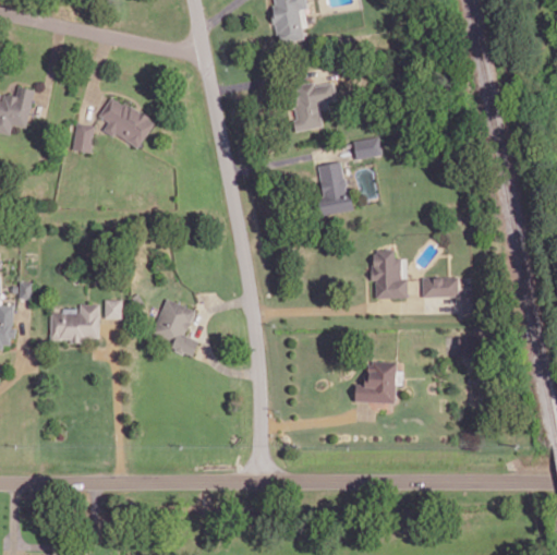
[(273,0),(304,0),(306,9),(298,10),(303,39),(280,44),(278,35),(276,35),(275,24),(273,24),(270,14),(273,13),(271,7),(275,5),(273,0)]
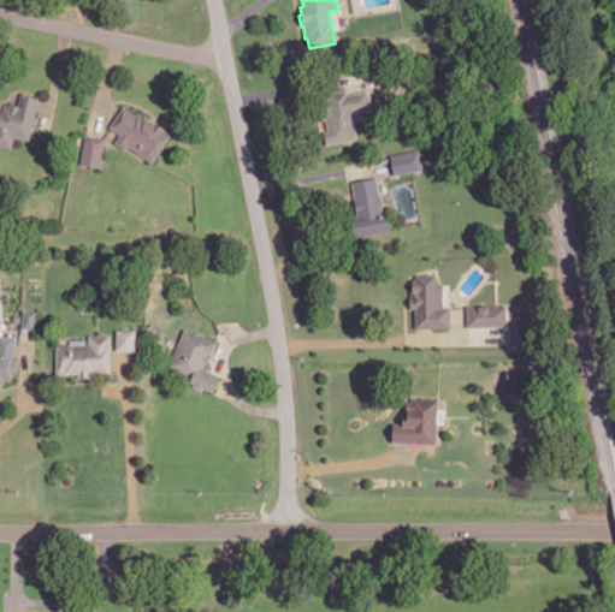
[(326,146),(356,140),(352,114),(371,111),(367,91),(347,95),(347,91),(326,95),(329,110),(319,112),(321,122),(326,120),(329,134),(324,134),(326,146)]
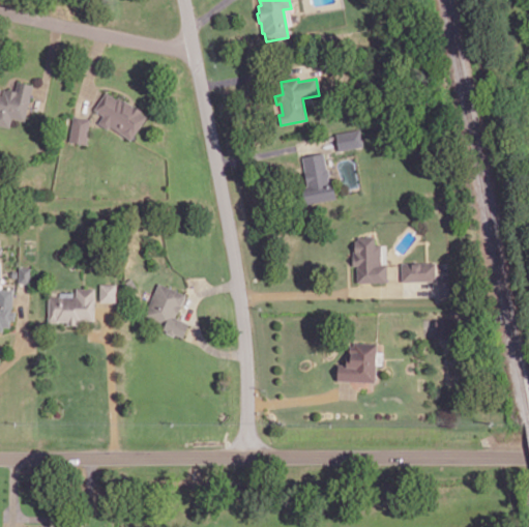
[(0,126),(8,129),(11,119),(24,122),(31,87),(17,83),(13,93),(0,89),(0,126)]
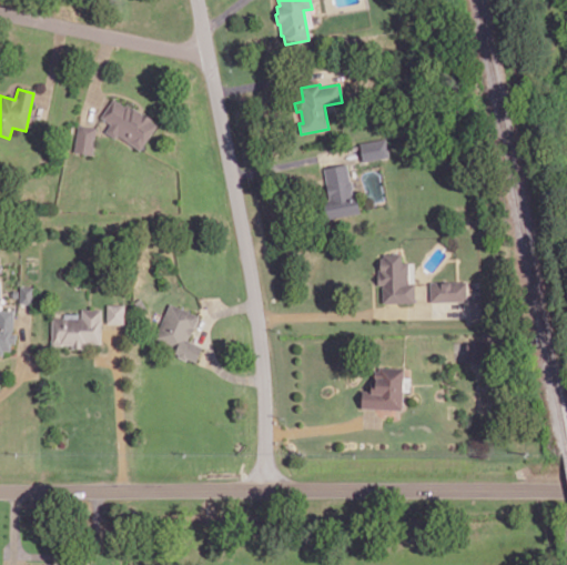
[(113,101),(101,119),(111,125),(107,133),(114,138),(117,134),(140,150),(154,127),(149,122),(150,120),(140,113),(133,109),(131,110),(125,107),(124,109),(113,101)]
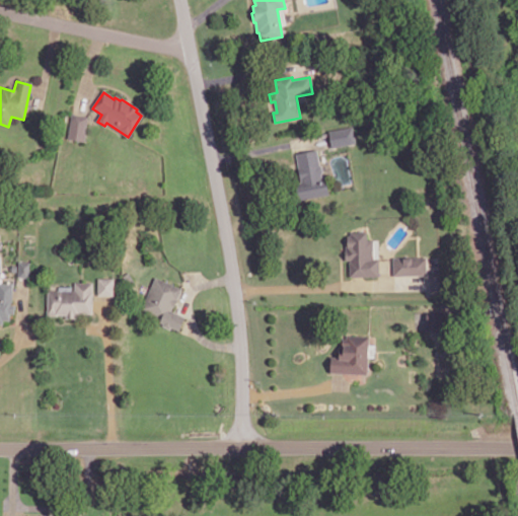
[(71,116),(67,140),(83,143),(87,119),(71,116)]
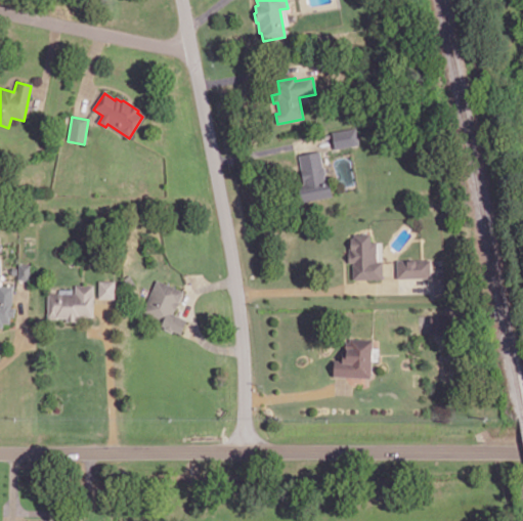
[(332,134),(334,149),(357,145),(354,129),(332,134)]
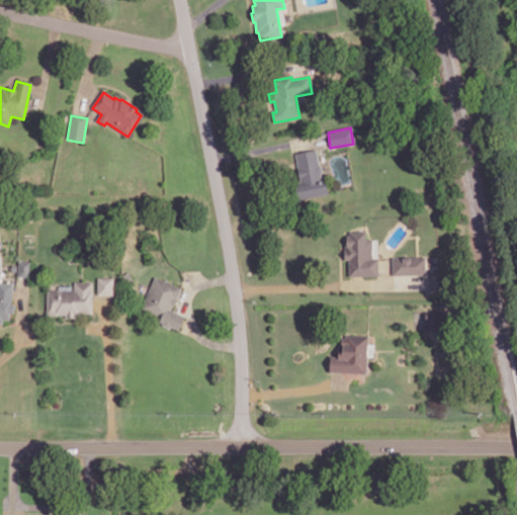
[(294,155),(299,183),(294,184),(297,201),(328,195),(325,178),(321,179),(320,174),(322,172),(320,167),(318,166),(315,151),(294,155)]
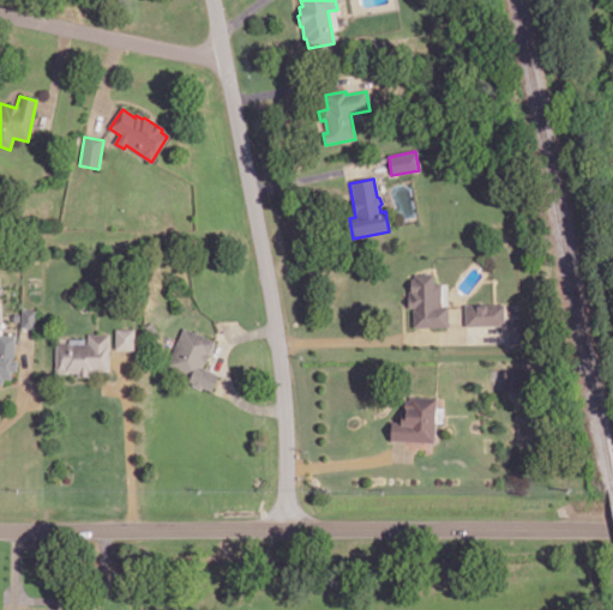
[(414,276),(414,281),(410,281),(410,293),(408,293),(408,309),(415,309),(415,310),(413,310),(414,328),(448,328),(448,307),(440,307),(440,285),(433,287),(433,276),(414,276)]
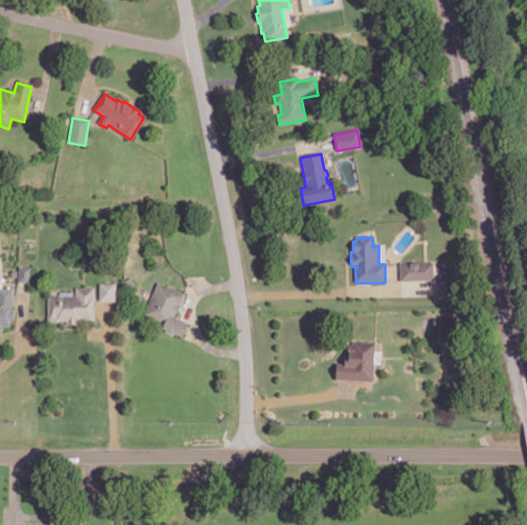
[(399,264),(399,281),(432,281),(432,264),(399,264)]
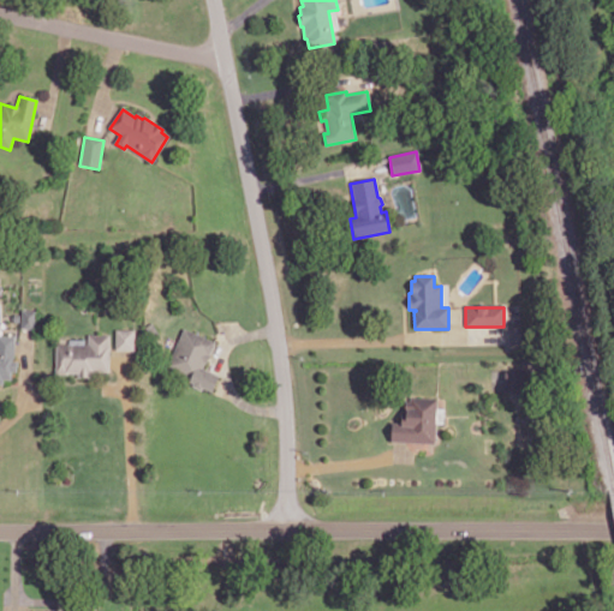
[(21,329),(34,330),(35,312),(22,311),(21,329)]
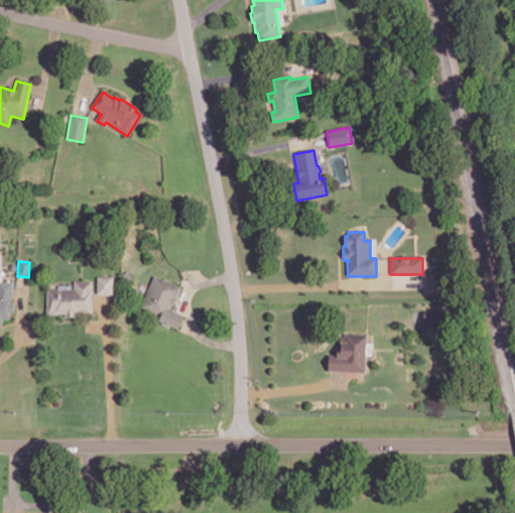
[(122,275),(127,285),(133,283),(128,272),(122,275)]
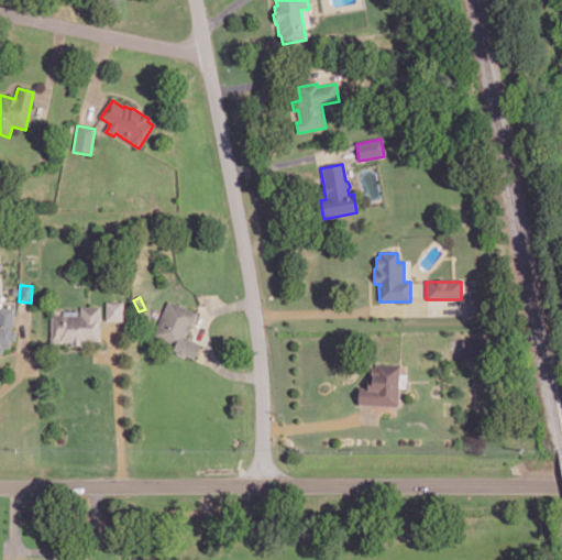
[(167,302),(152,337),(175,347),(173,351),(177,352),(176,354),(184,359),(185,355),(194,359),(200,346),(184,339),(186,333),(189,335),(196,318),(195,317),(196,315),(167,302)]
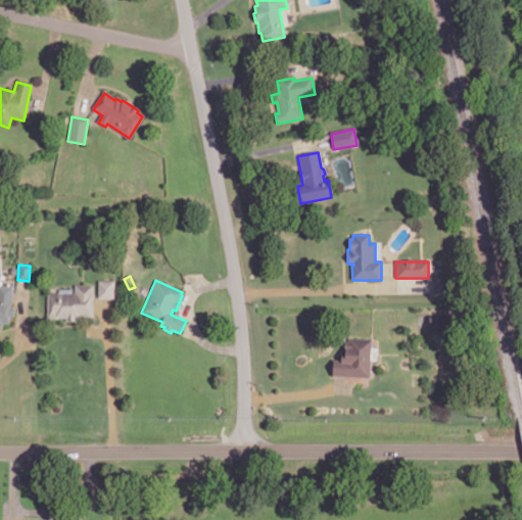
[(98,282),(98,299),(113,299),(113,282),(98,282)]
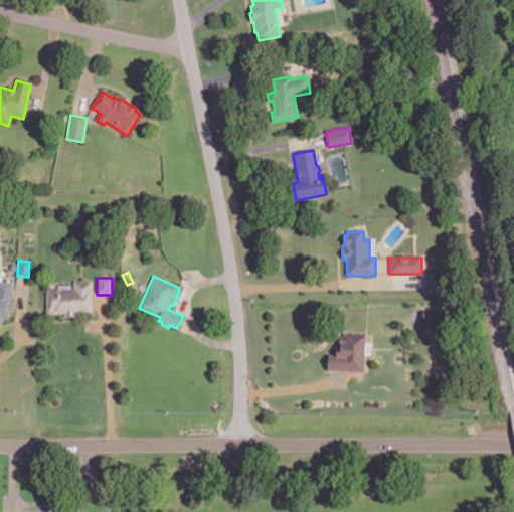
[(0,283),(11,284),(10,304),(14,304),(13,313),(9,313),(8,319),(1,318),(1,323),(0,323),(0,283)]
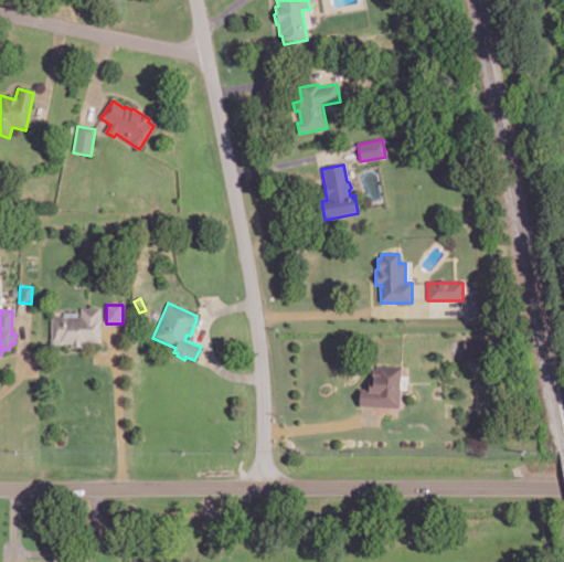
[(52,319),(52,343),(68,345),(71,345),(71,349),(82,349),(82,345),(85,345),(85,342),(98,342),(99,310),(81,310),(81,319),(52,319)]
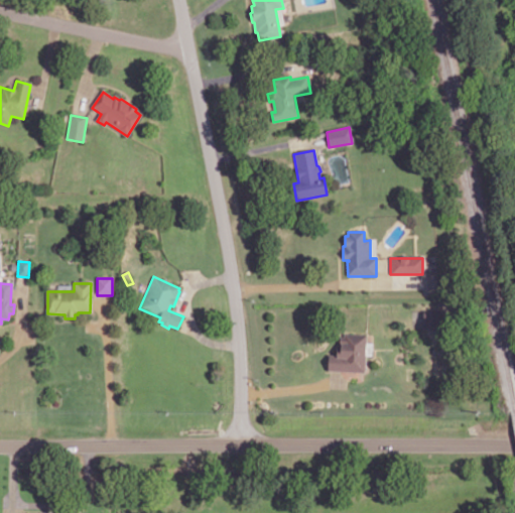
[(340,339),(339,350),(336,350),(336,357),(329,356),(328,371),(364,373),(366,336),(344,335),(344,339),(340,339)]
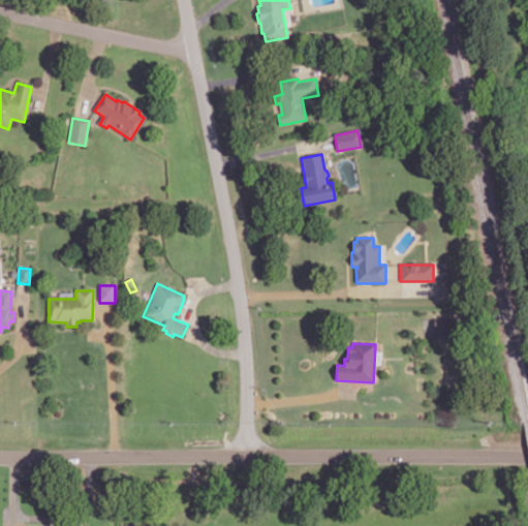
All buildings are outlined.
